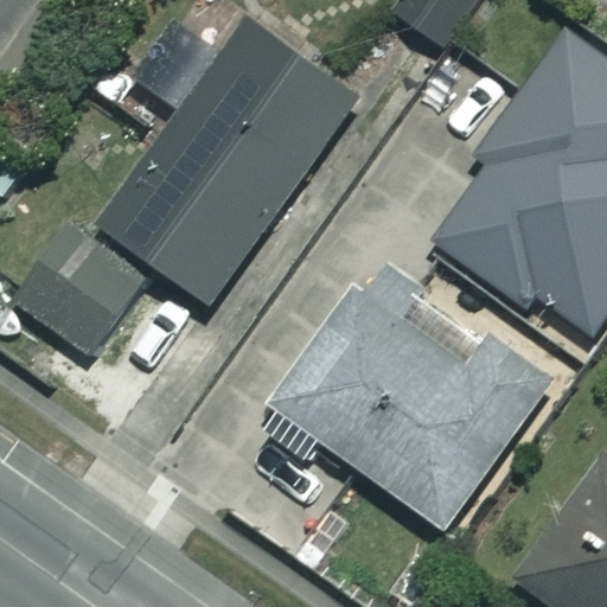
[(355,100),(211,0),(190,0),(133,78),(181,113),(101,228),(211,305),(355,100)]
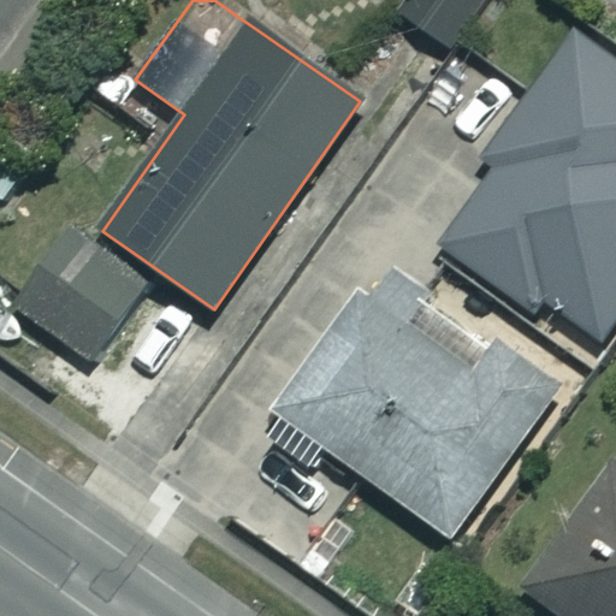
[(490,0),(404,0),(397,13),(457,52),(490,0)]
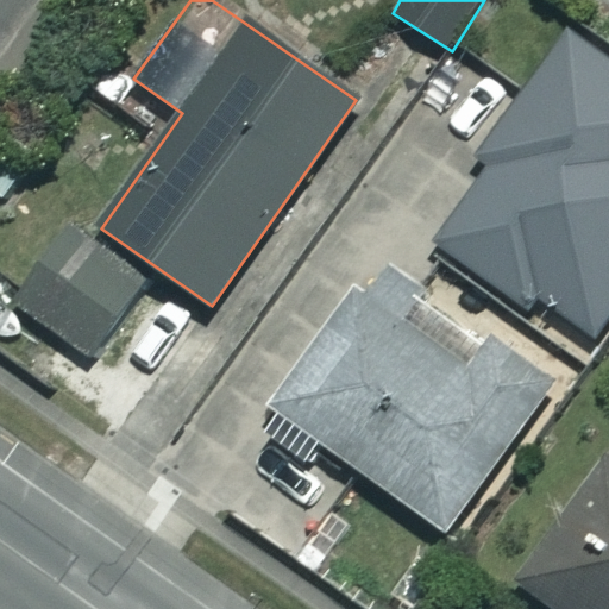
[(566,20),(534,0),(484,0),(452,51),(520,94),(566,20)]
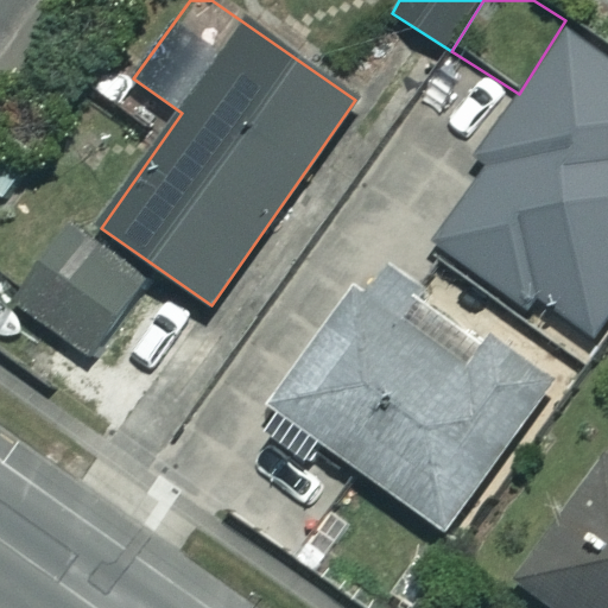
[(607,331),(607,74),(567,45),(431,238),(594,352),(607,331)]
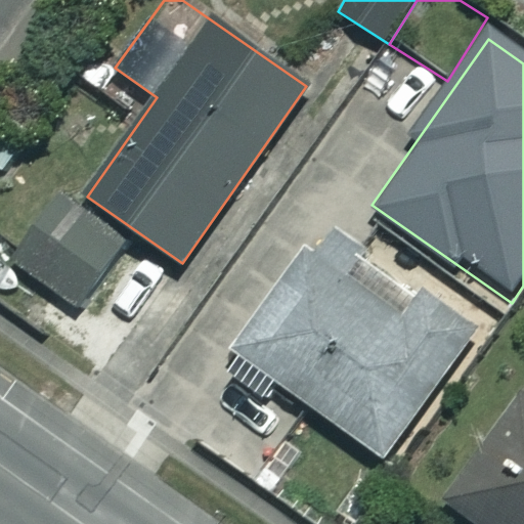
[(127,244),(63,198),(17,261),(80,307),(127,244)]
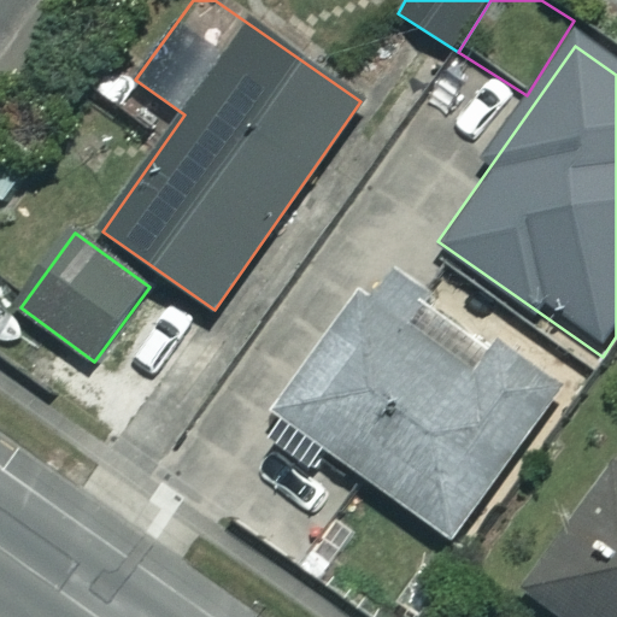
[(472,375),(362,300),(266,439),(315,471),(328,452),(454,539),(560,383),(497,340),(472,375)]
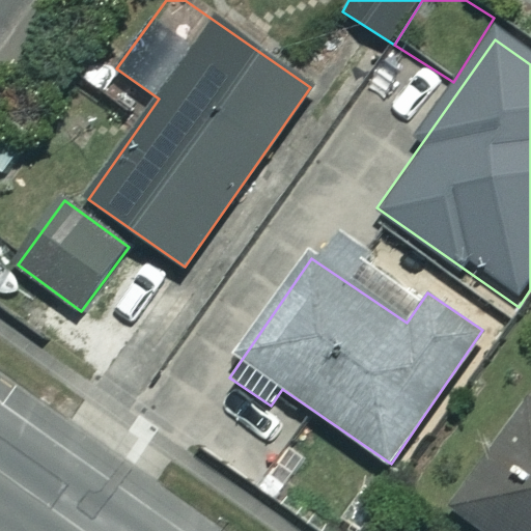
[(530,530),(530,400),(455,512),(483,530),(530,530)]
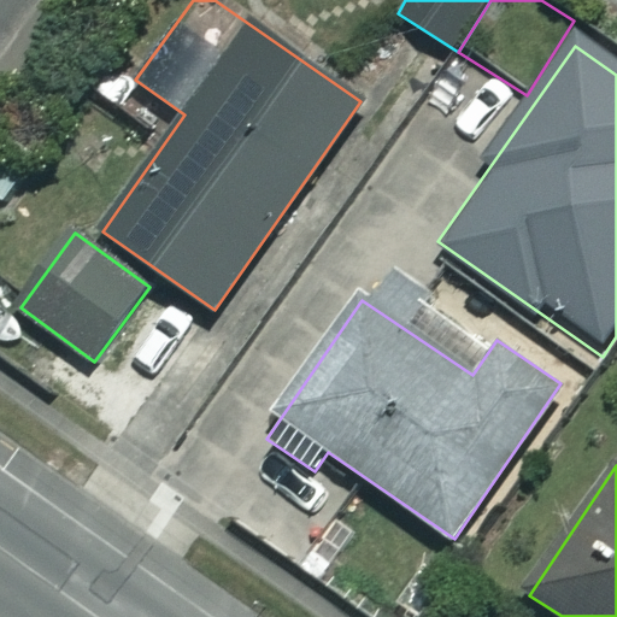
All buildings are outlined.
